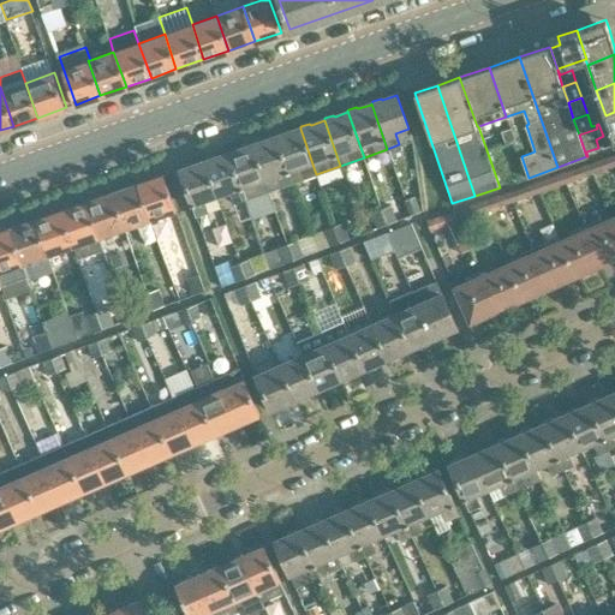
[(517,139),(512,127),(502,130),(506,143),(517,139)]
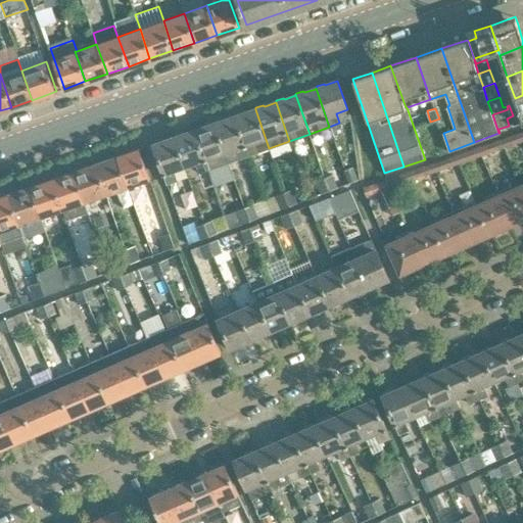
[(269,148),(255,109),(244,113),(242,111),(235,114),(235,116),(248,155),(269,148)]
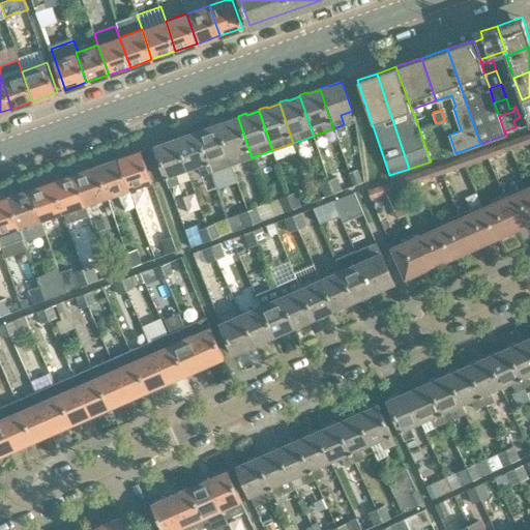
[(252,157),(238,118),(227,122),(225,120),(218,123),(217,125),(231,165),(252,157)]
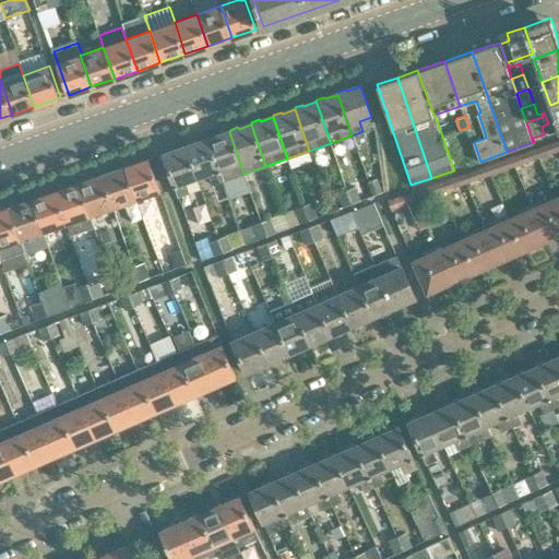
[(244,174),(229,132),(217,137),(215,134),(209,137),(207,140),(206,140),(222,181),(223,180),(226,191),(247,183),(244,174)]
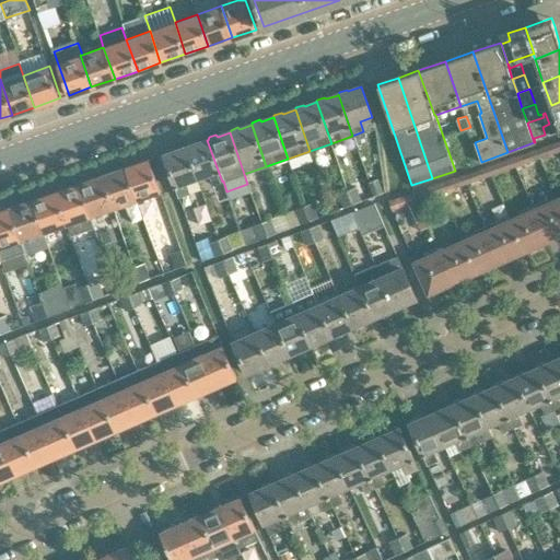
[(222,182),(207,140),(196,143),(194,142),(187,144),(187,148),(186,148),(196,177),(209,173),(213,184),(222,182)]
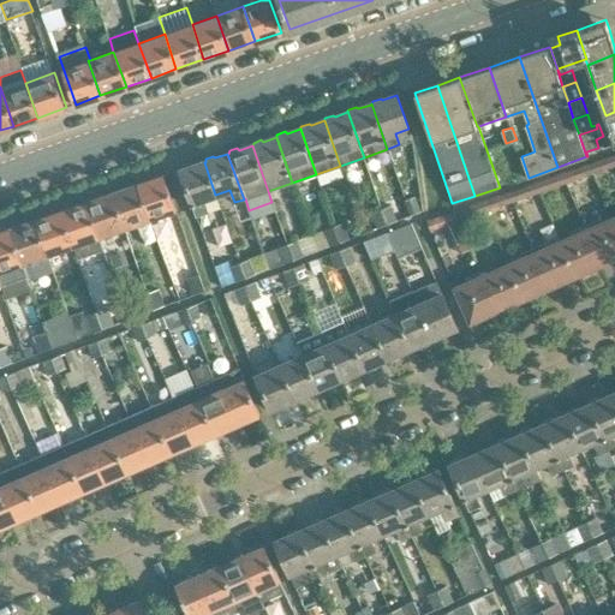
[(614,154),(592,162),(596,172),(614,165),(614,154)]
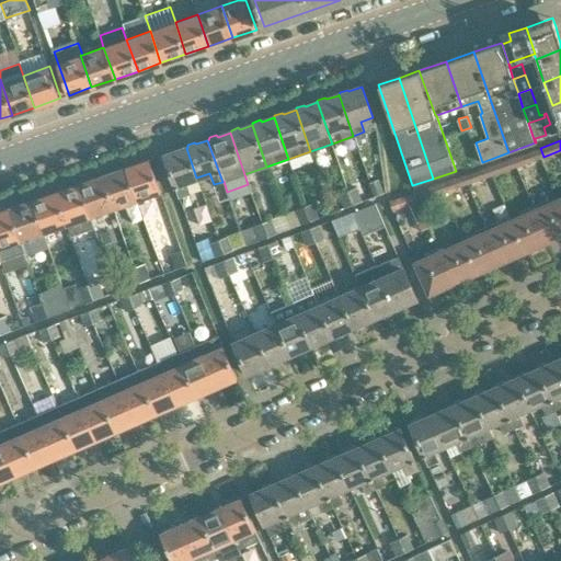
[(196,178),(186,148),(174,151),(173,150),(165,152),(165,155),(163,156),(174,187),(175,187),(180,196),(191,192),(187,181),(196,178)]
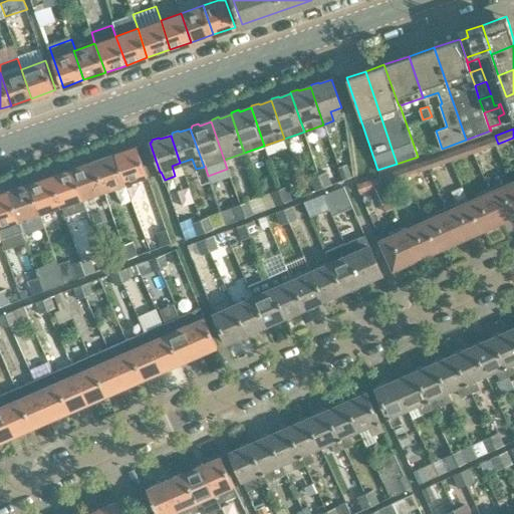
[(475,152),(498,144),(495,136),(472,144),(475,152)]
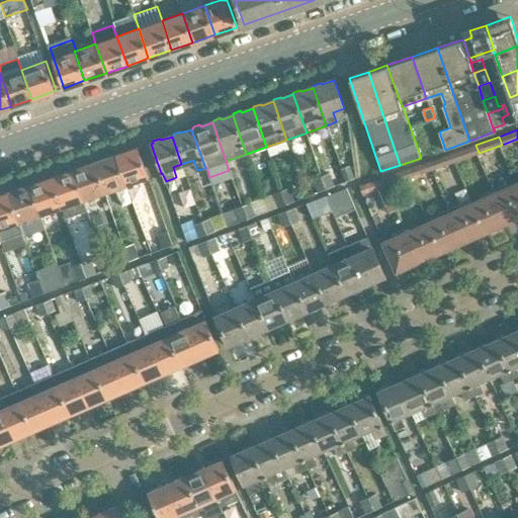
[(479,153),(476,145),(452,153),(455,161),(479,153)]
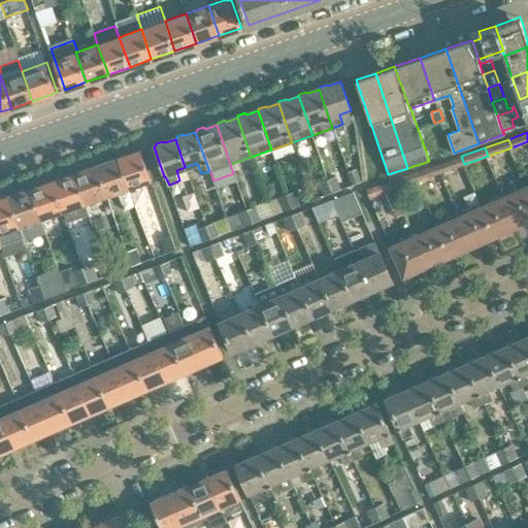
[(152,178),(141,151),(118,159),(128,187),(152,178)]
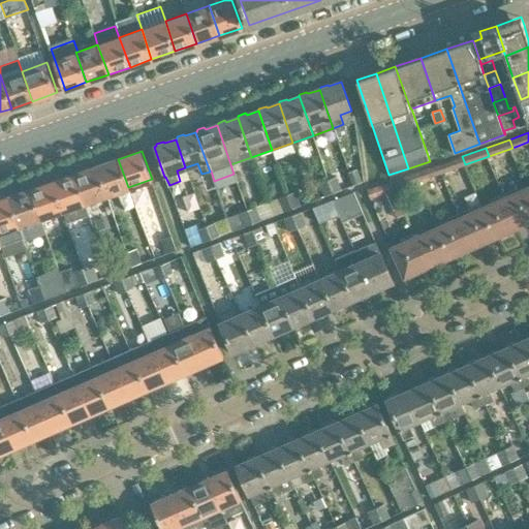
[(330,157),(332,172),(356,168),(354,154),(330,157)]
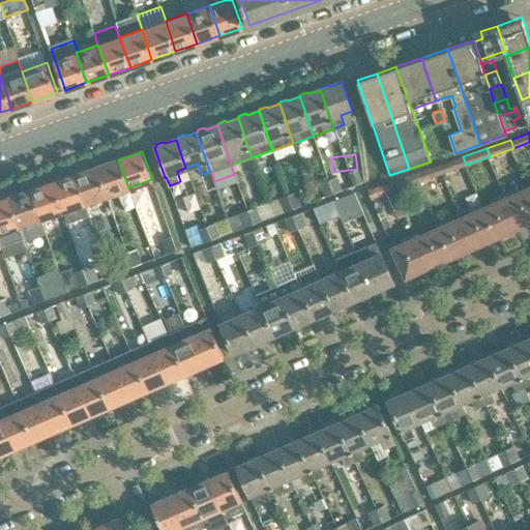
[(466,165),(463,156),(440,165),(442,173),(466,165)]
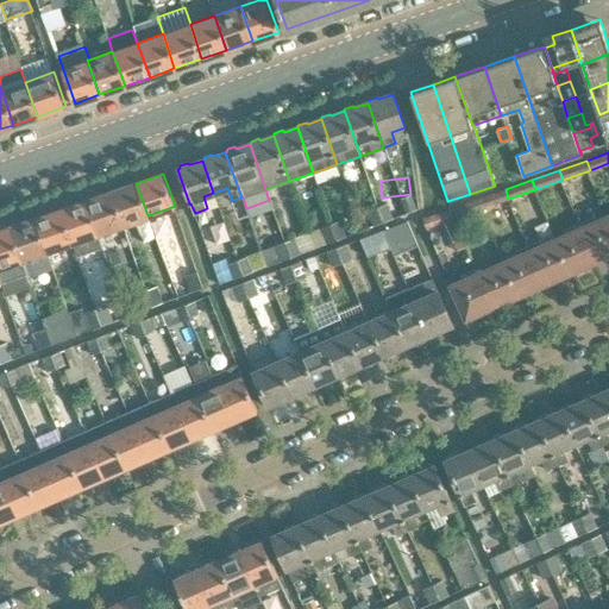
[(148,215),(136,183),(110,192),(121,225),(148,215)]
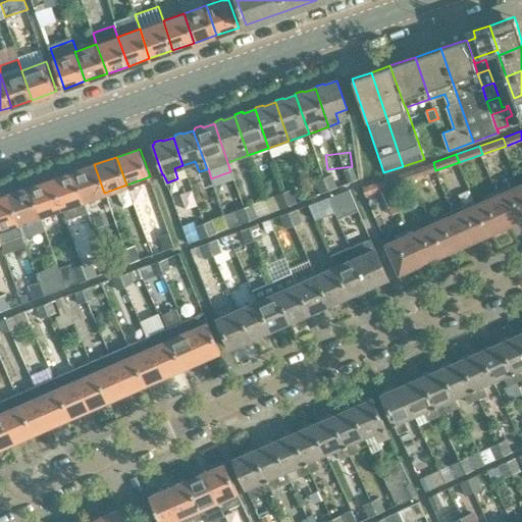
[(412,178),(435,170),(433,162),(410,170),(412,178)]
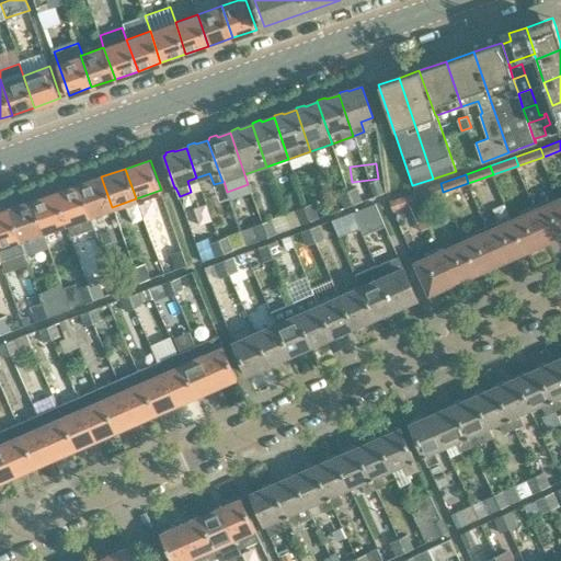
[(112,207),(101,176),(78,185),(89,215),(112,207)]
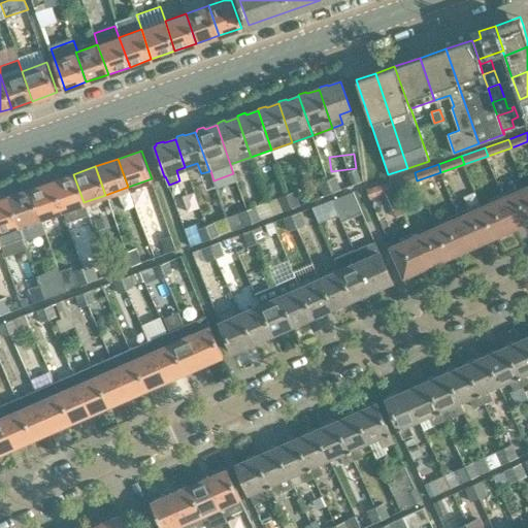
[(362,180),(357,167),(349,170),(353,185),(362,180)]
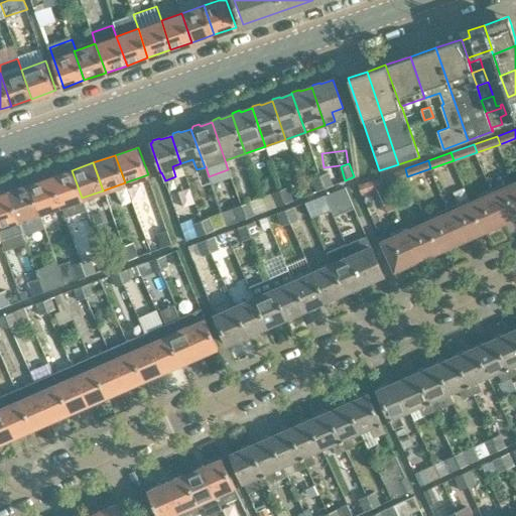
[(407,176),(405,168),(382,176),(385,184),(407,176)]
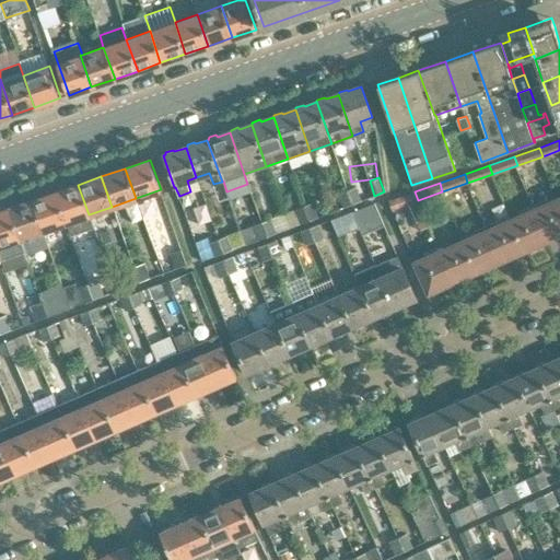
[(89,214),(78,185),(55,193),(66,223),(70,235),(93,228),(89,214)]
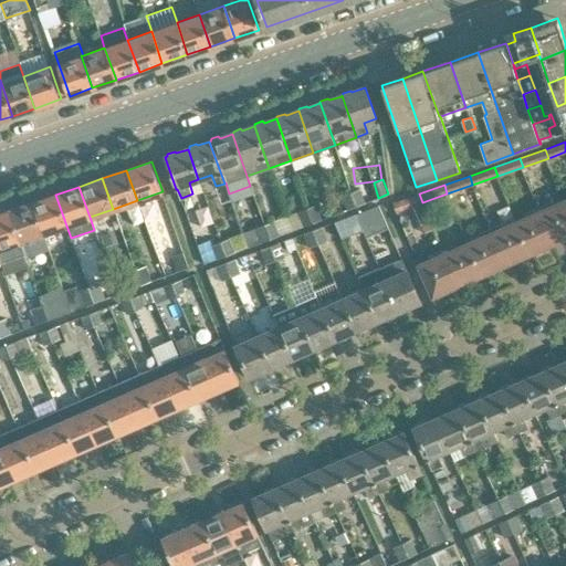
[(366,202),(360,188),(349,191),(355,206),(366,202)]
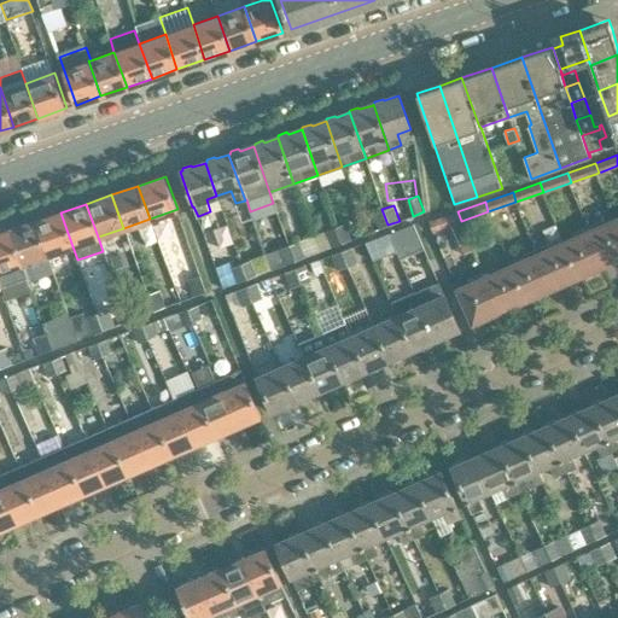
[(388,225),(382,209),(374,213),(379,228),(388,225)]
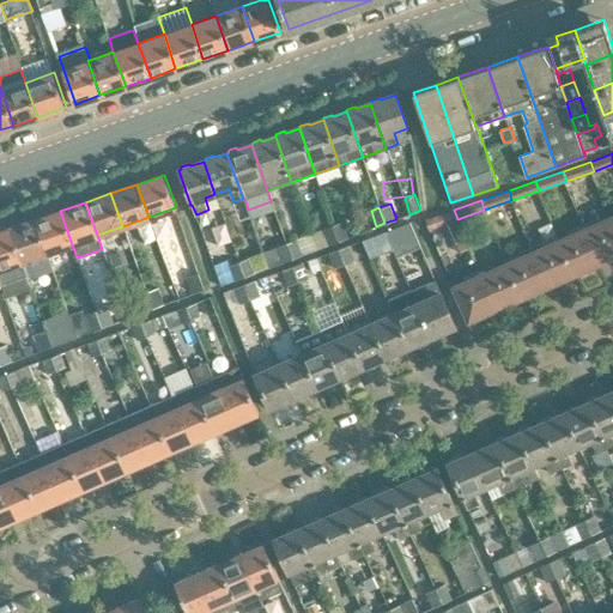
[(457,219),(454,210),(426,219),(430,229),(457,219)]
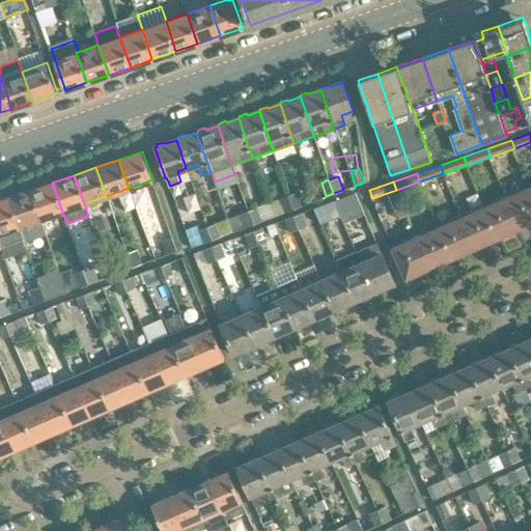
[(62,212),(52,183),(30,190),(40,219),(62,212)]
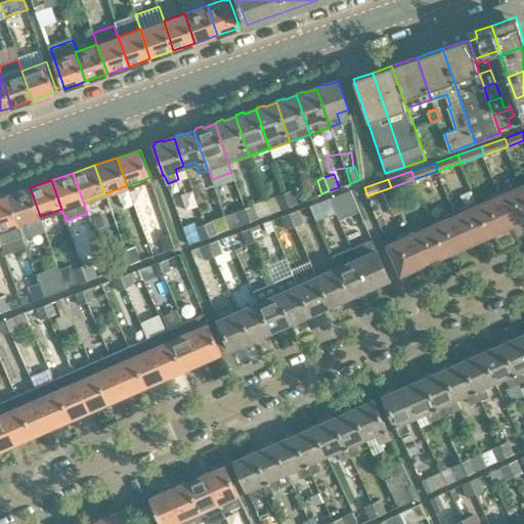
[(523,219),(523,190),(522,186),(499,195),(512,225),(523,219)]
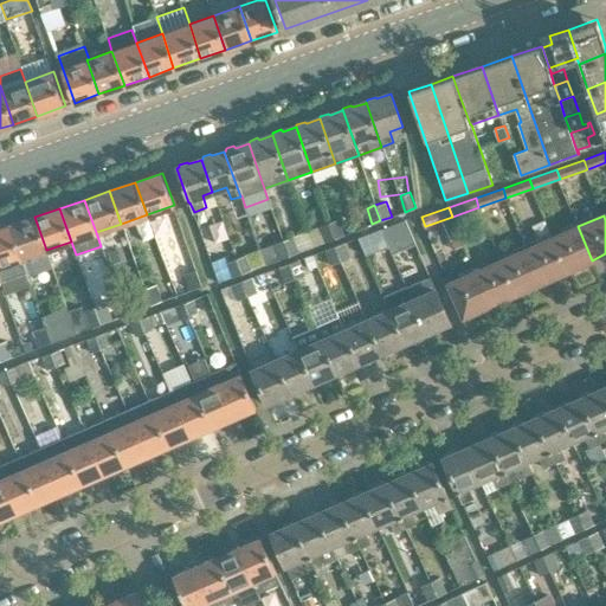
[(46,250),(34,217),(10,226),(21,259),(21,258),(46,250)]
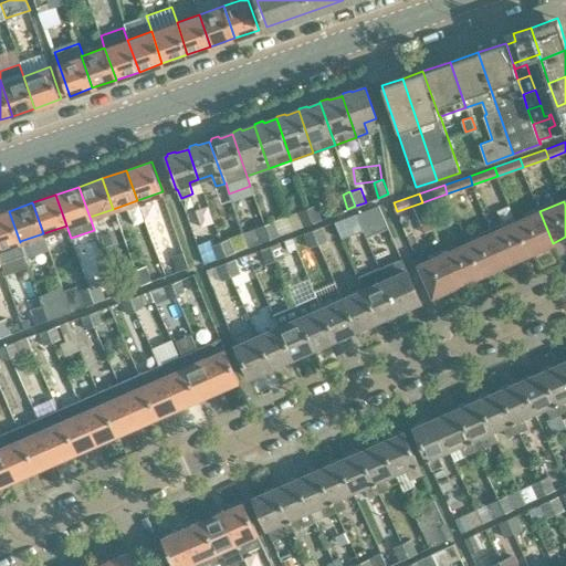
[(322,219),(316,205),(306,208),(312,222),(322,219)]
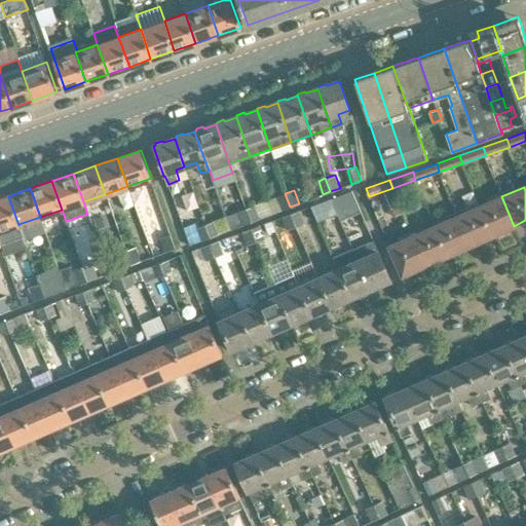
[(361,211),(352,190),(331,198),(336,212),(337,212),(353,248),(358,259),(357,260),(369,290),(372,288),(374,290),(382,287),(382,284),(391,279),(374,239),(357,247),(343,218),(361,211)]
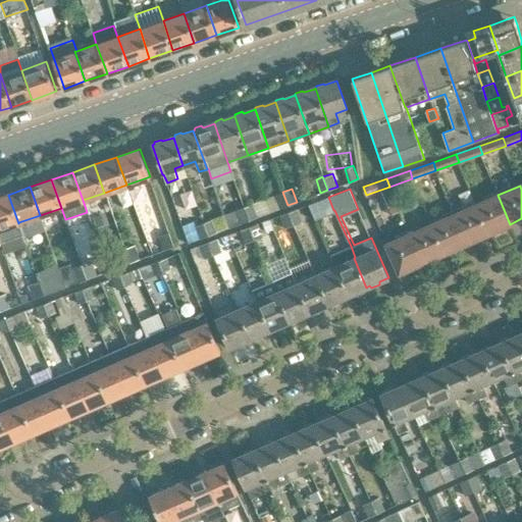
[(288,205),(282,192),(276,194),(280,208),(288,205)]
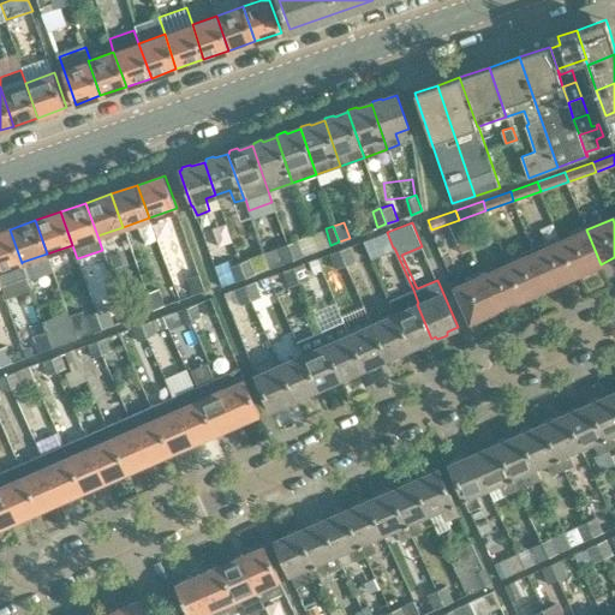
[(22,263),(10,230),(0,232),(0,275),(4,285),(27,276),(22,262),(22,263)]
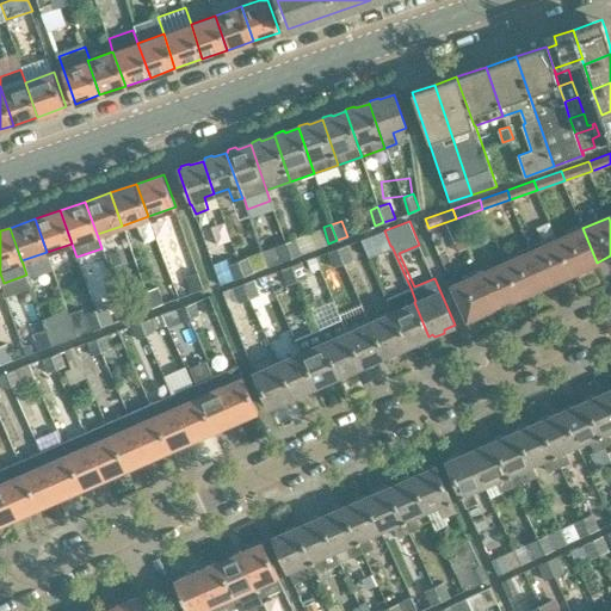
[(597,263),(582,228),(556,240),(571,275),(597,263)]
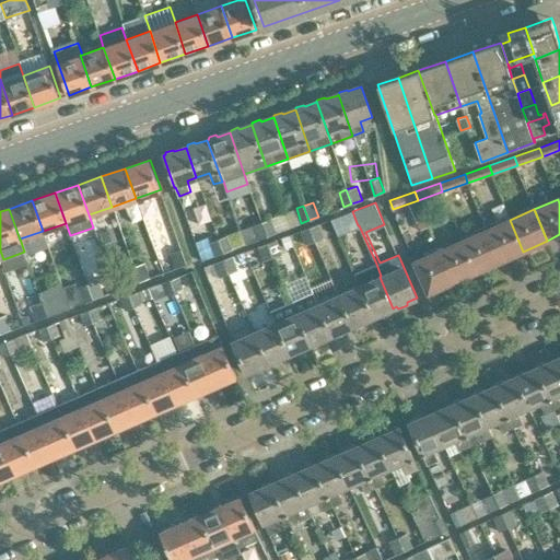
[(358,225),(352,211),(345,213),(350,228),(358,225)]
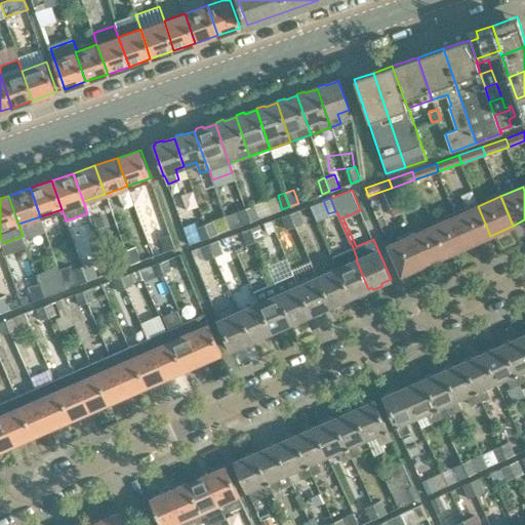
[(271,213),(266,199),(244,208),(249,221),(271,213)]
